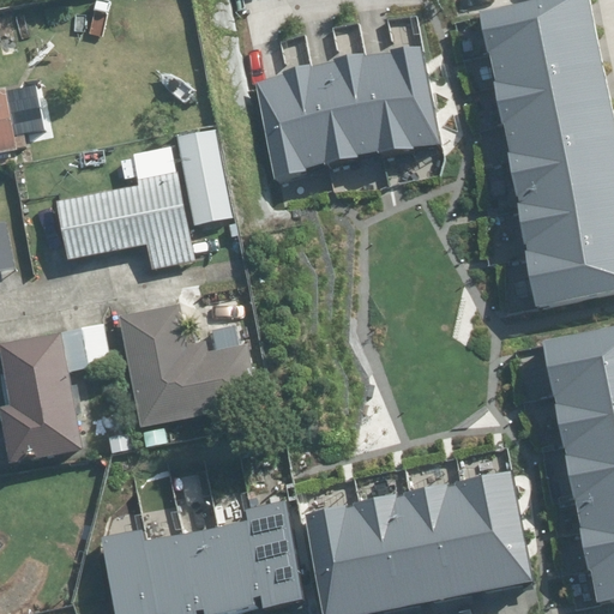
[(613,128),(588,0),(534,0),(479,11),(537,306),(613,290),(613,128)]
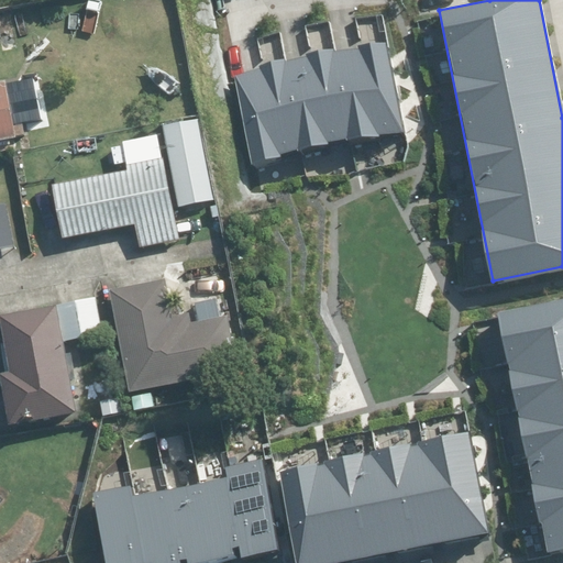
[(387,44),(233,75),(251,163),(405,132),(387,44)]
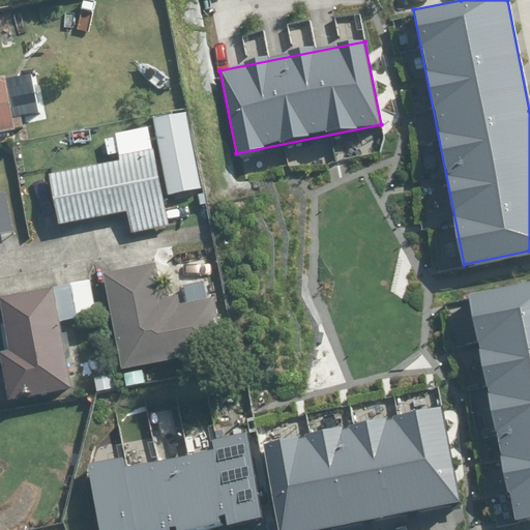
[(34,117),(30,80),(0,83),(0,137),(19,135),(17,119),(34,117)]
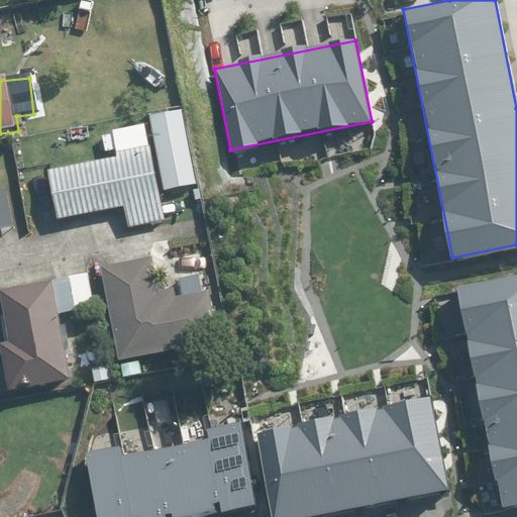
[(170,221),(150,125),(120,131),(125,158),(56,172),(65,219),(130,206),(135,228),(170,221)]
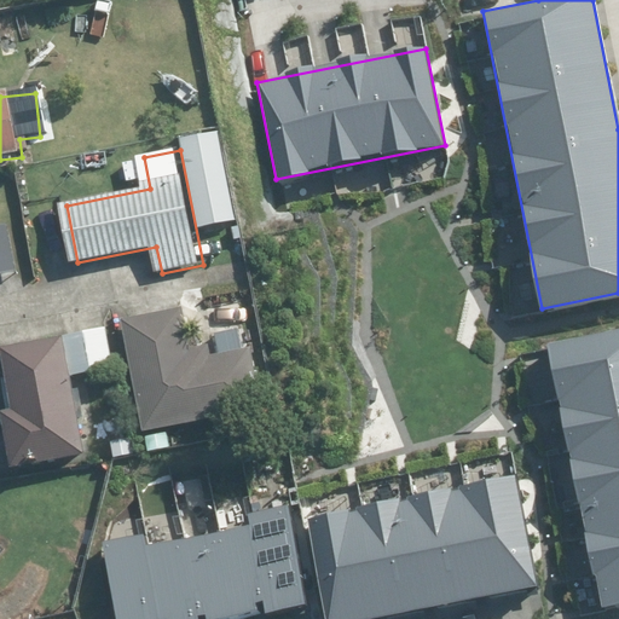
[(0,275),(12,273),(3,225),(0,225),(0,275)]
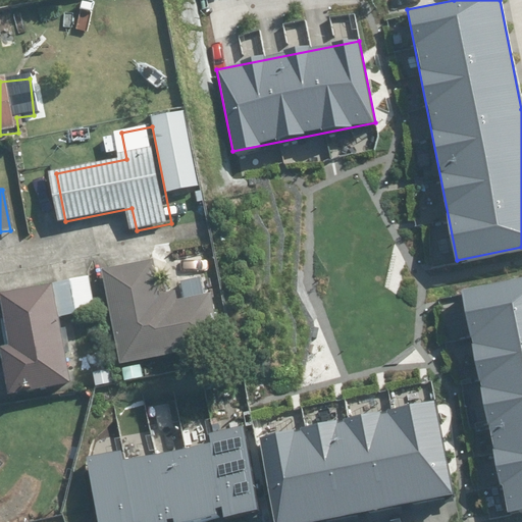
[(169,293),(160,256),(107,269),(129,363),(230,340),(216,281),(169,293)]
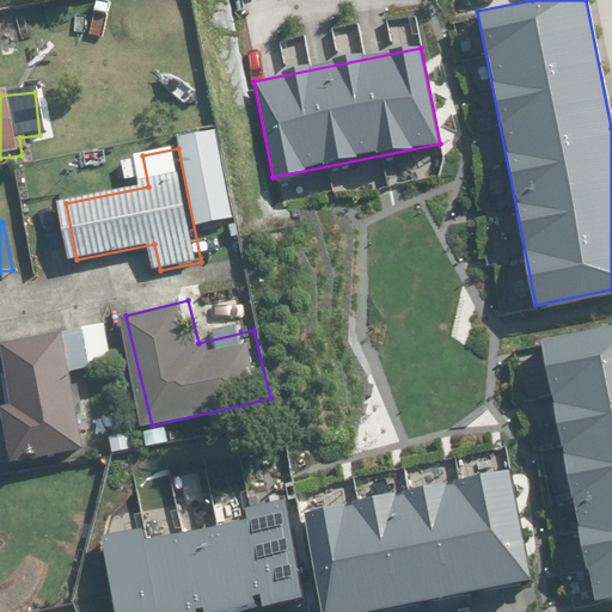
[(110,323),(11,347),(24,404),(12,408),(25,463),(95,446),(77,372),(120,362),(110,323)]
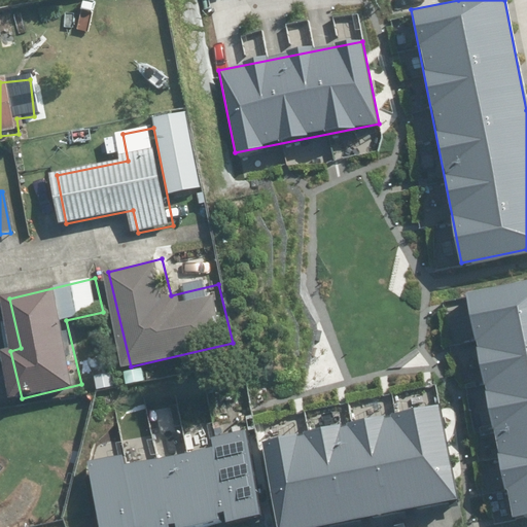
[(526,280),(466,292),(512,518),(526,514),(526,280)]
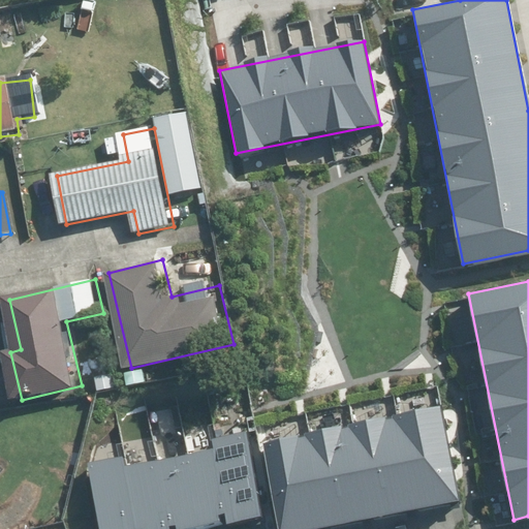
[(439,406),(261,443),(279,528),(315,528),(459,499),(439,406)]
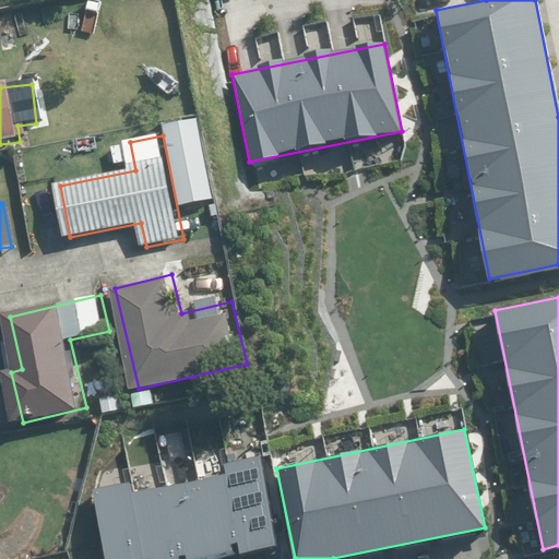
[(238,543),(240,552),(277,546),(260,456),(223,463),(225,474),(131,492),(129,483),(92,489),(105,558),(178,558),(178,556),(186,555),(187,558),(232,550),(230,545),(238,543)]
